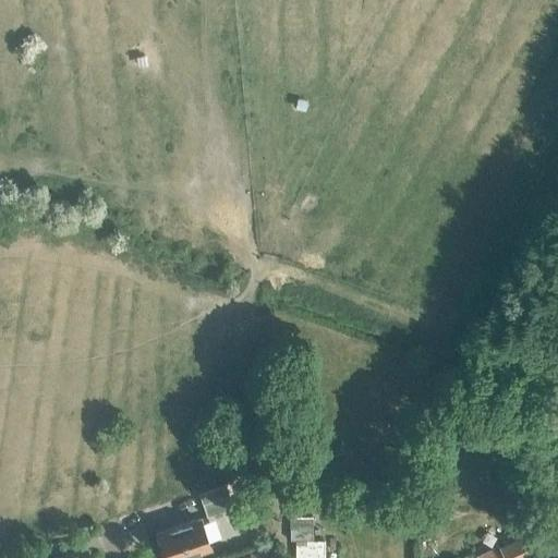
[(225,483),(197,492),(198,495),(202,504),(229,495),(226,485),(225,483)]
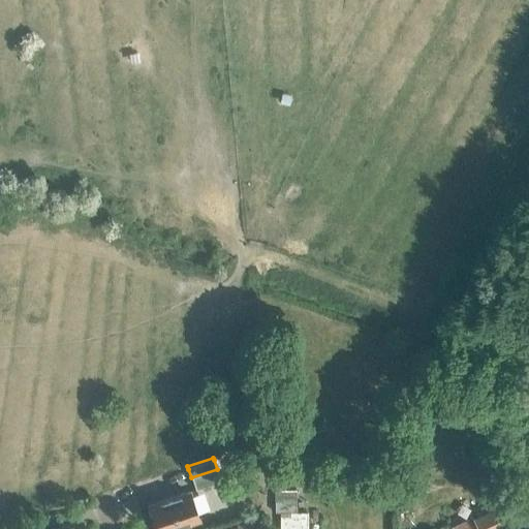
[(217,469),(191,477),(195,490),(221,481),(217,469)]
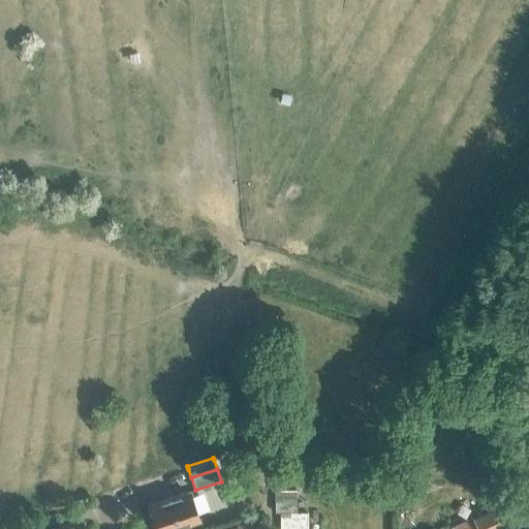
[(471,517),(476,528),(497,528),(508,524),(492,489),(483,494),(489,508),(471,517)]
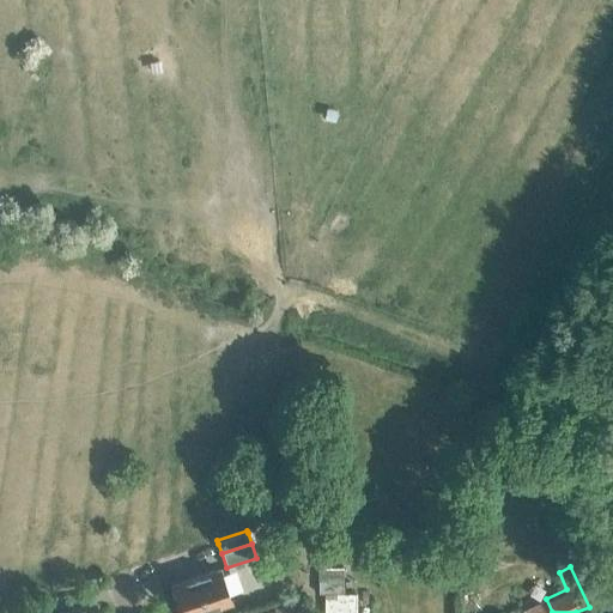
[(356,612),(356,593),(343,593),(343,568),(317,568),(319,594),(323,593),(322,612),(356,612)]
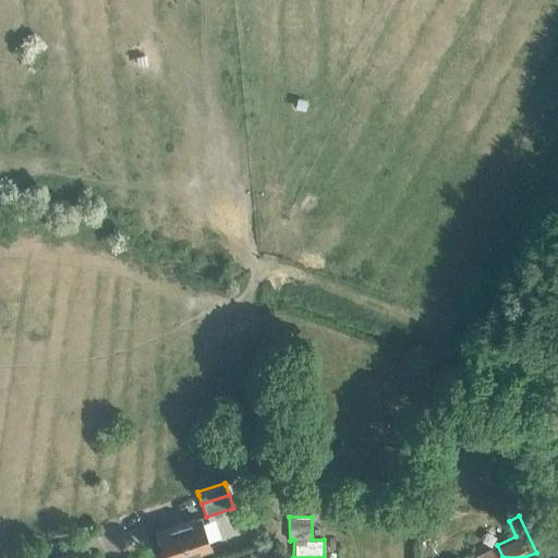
[(198,519),(157,533),(164,552),(159,553),(160,557),(179,557),(204,549),(208,548),(198,519)]
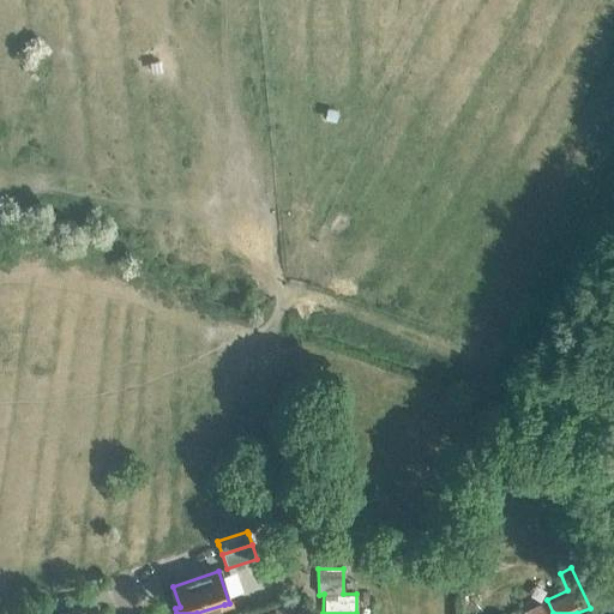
[(96,613),(94,603),(61,613),(96,613)]
